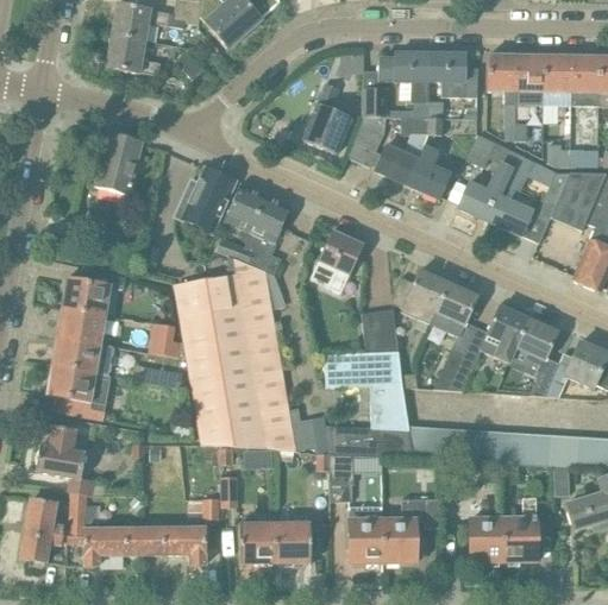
[(201,0),(200,8),(198,24),(200,24),(200,17),(205,20),(204,21),(227,48),(281,1),(280,0),(227,0),(225,2),(221,0),(201,0)]
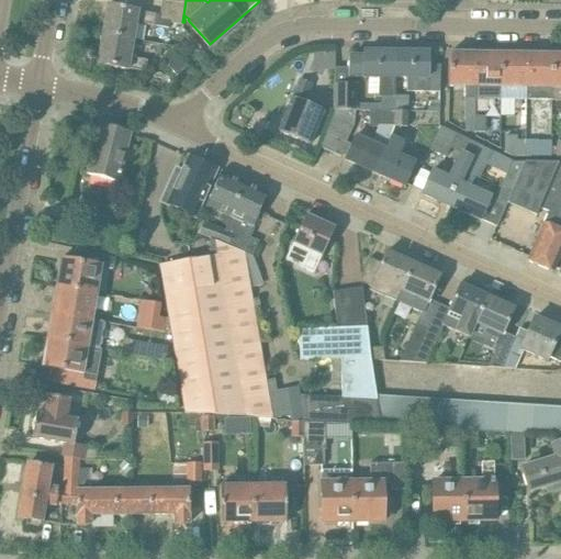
[(182,22),(184,8),(161,3),(160,12),(156,11),(108,3),(103,33),(133,38),(136,21),(154,24),(154,22),(169,25),(169,20),(182,22)]
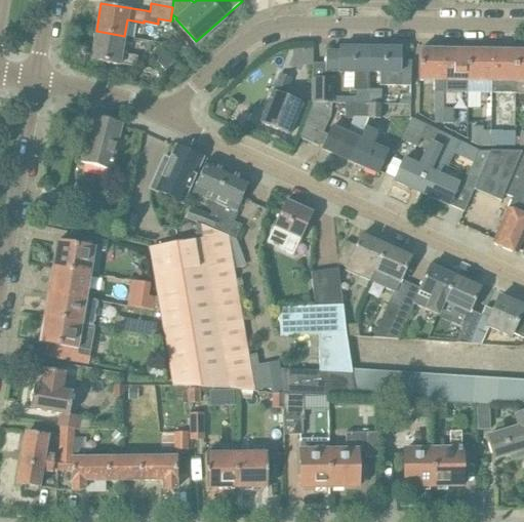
[(121,52),(124,36),(96,31),(91,57),(135,66),(137,54),(121,52)]
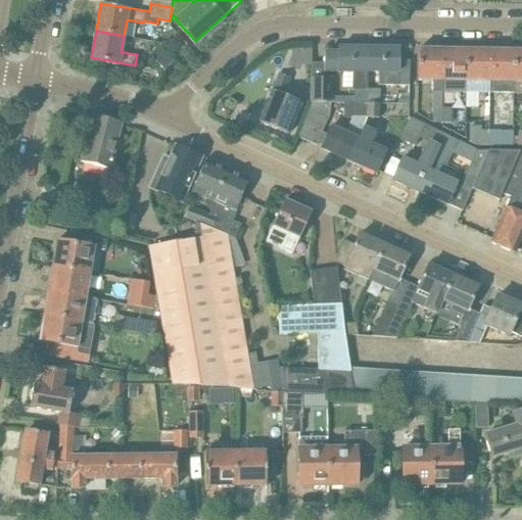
[(176,59),(163,45),(153,55),(165,68),(176,59)]
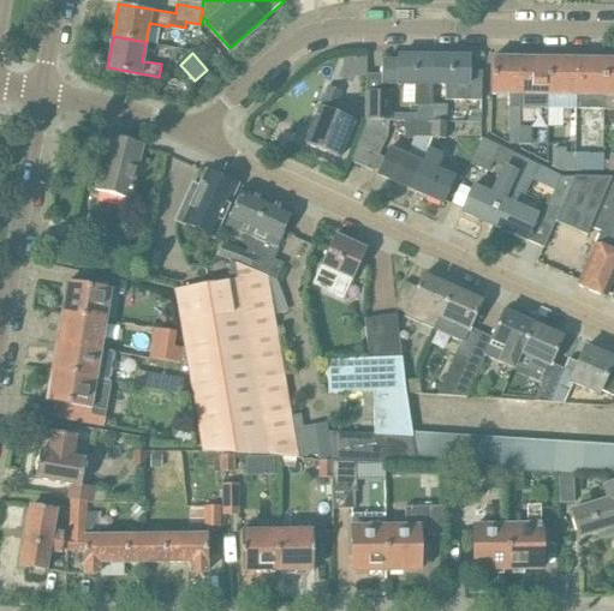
[(434,102),(434,82),(435,54),(398,54),(398,60),(382,59),(382,82),(398,81),(415,82),(415,103),(418,103),(418,111),(391,111),(392,89),(368,89),(367,111),(367,112),(367,118),(393,119),(405,119),(433,120),(434,102)]
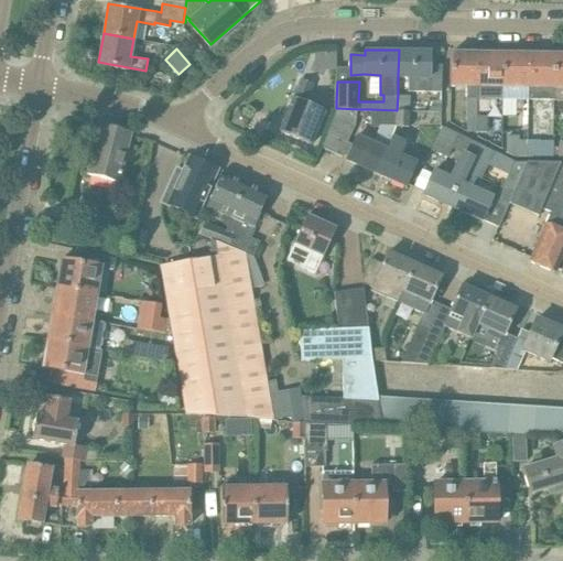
[(431,50),(399,50),(398,75),(409,75),(409,89),(442,89),(443,63),(431,63),(431,50)]
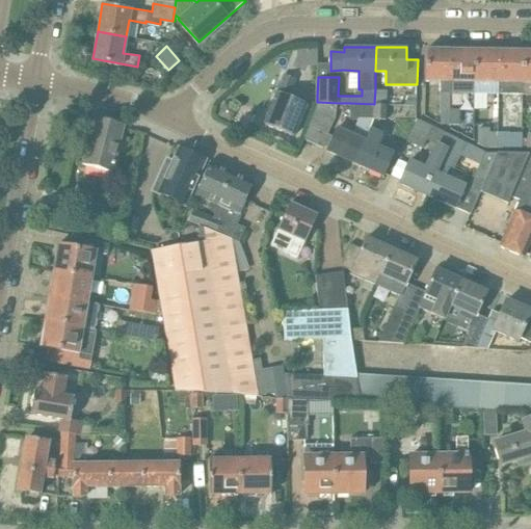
[(450,107),(450,90),(450,48),(426,47),(425,78),(440,79),(441,122),(449,122),(450,107)]
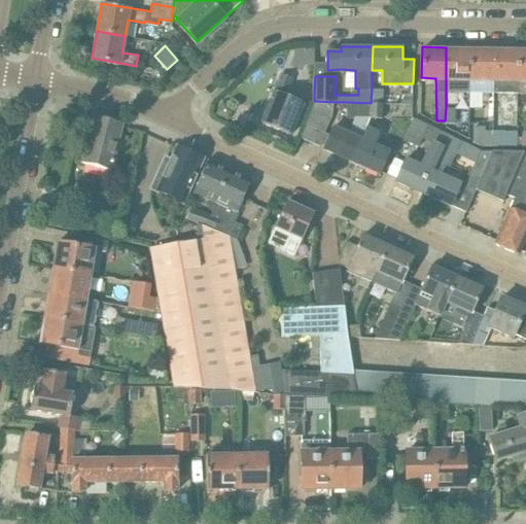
[(446,90),(469,90),(469,47),(446,47),(446,90)]
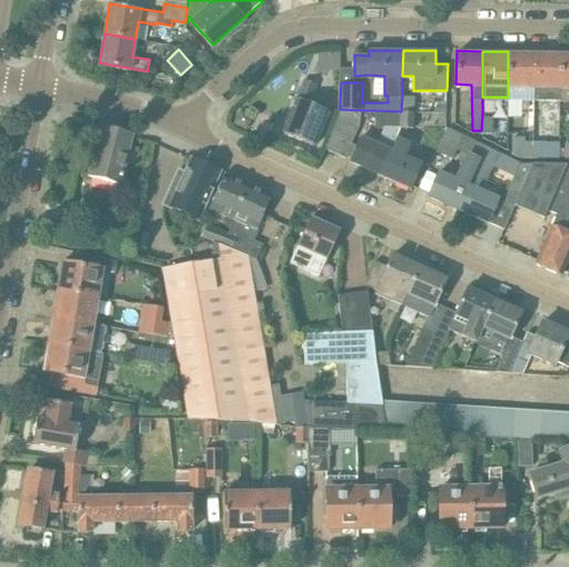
[(533,98),(533,51),(508,51),(508,97),(533,98)]
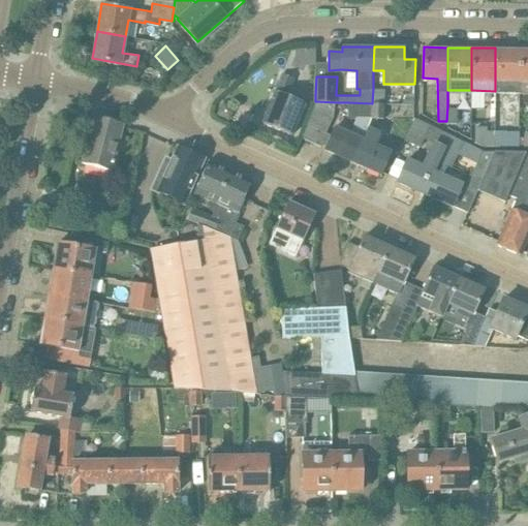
[(519,49),(495,48),(495,91),(519,91),(519,49)]
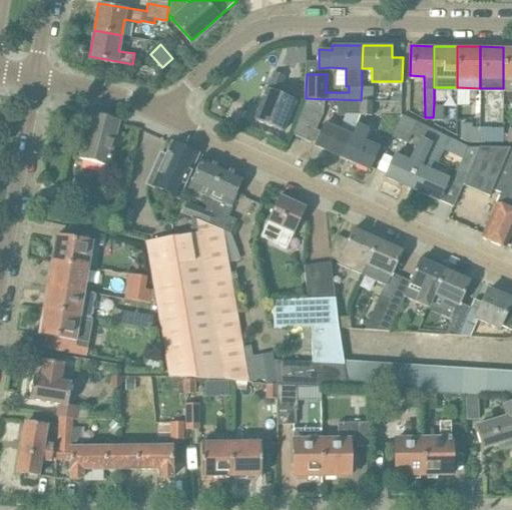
[(511,46),(503,47),(503,88),(503,89),(511,89),(511,46)]
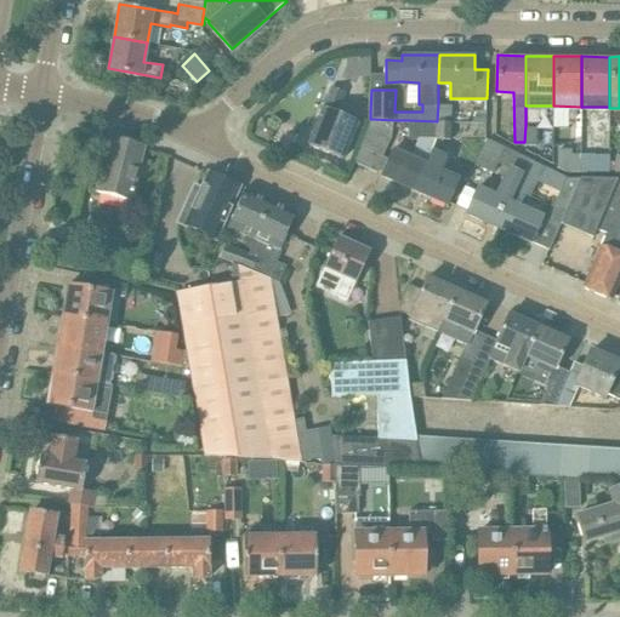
[(346,90),(333,84),(310,142),(343,156),(362,109),(341,101),(346,90)]
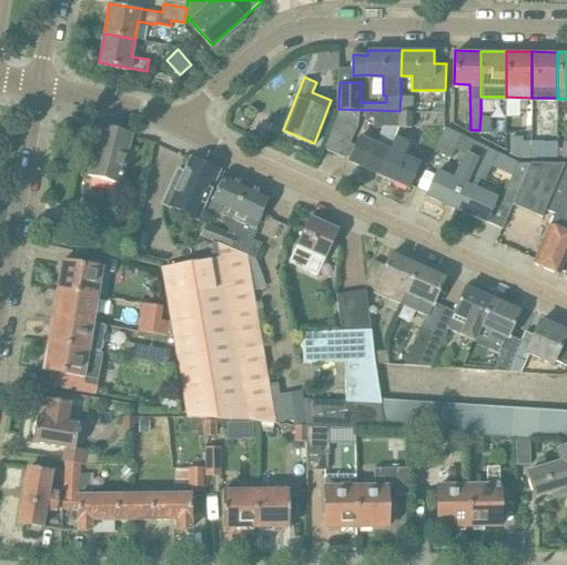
[(401,94),(400,111),(413,111),(413,110),(414,94),(401,94)]
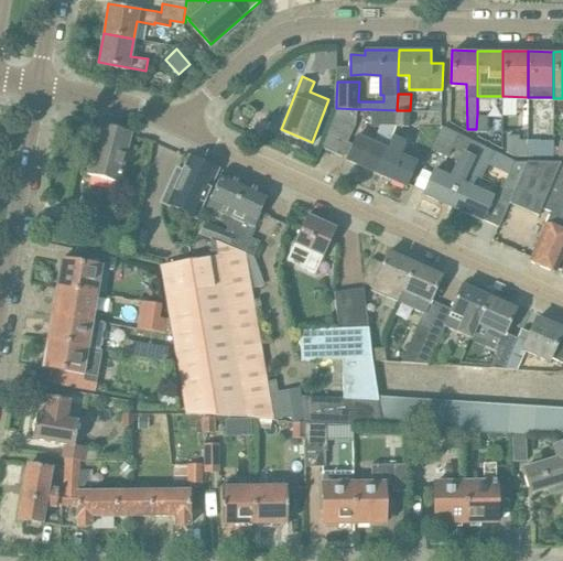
[(397,126),(397,110),(371,109),(371,125),(380,125),(372,144),(355,137),(346,158),(376,171),(393,133),(392,133),(397,126)]
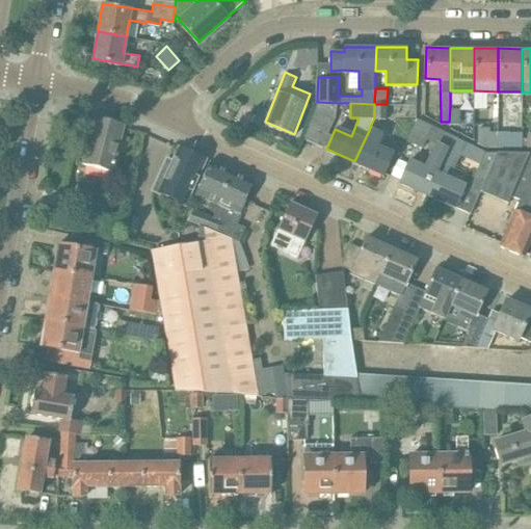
[(374,104),(374,118),(387,117),(387,104),(374,104)]
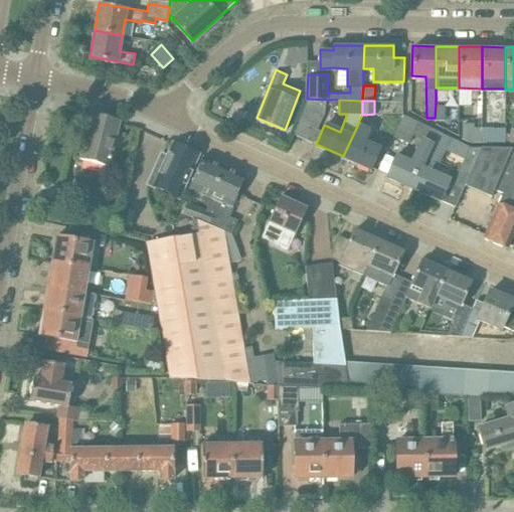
[(436,104),(435,118),(446,118),(446,104),(436,104)]
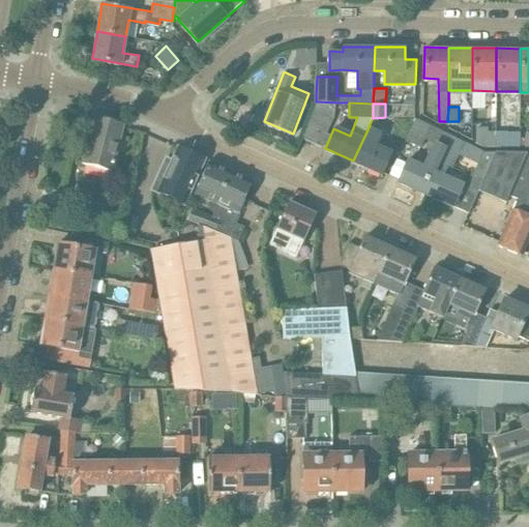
[(123,123),(94,115),(82,162),(112,169),(123,123)]
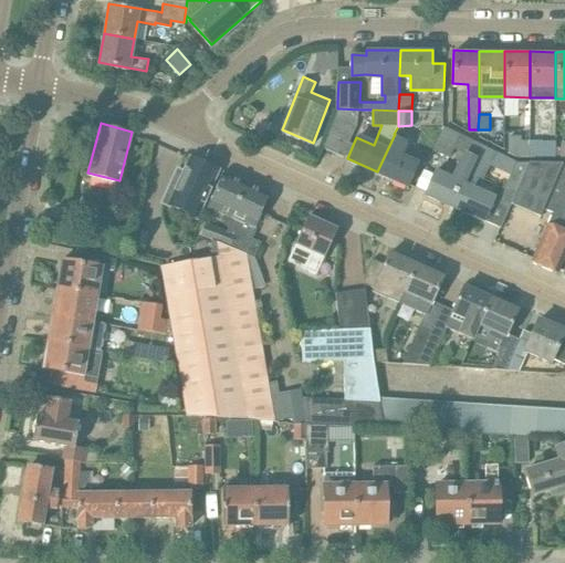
[(454,206),(484,144),(470,137),(445,125),(433,148),(449,155),(458,138),(468,143),(451,177),(435,169),(425,193),(454,206)]
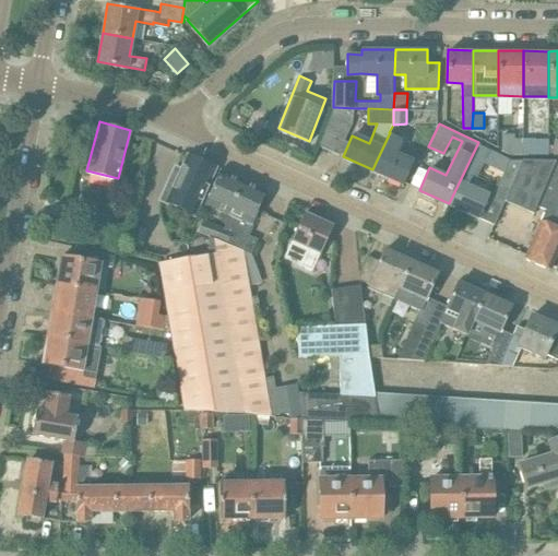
[(340,137),(324,129),(319,144),(333,151),(340,137)]
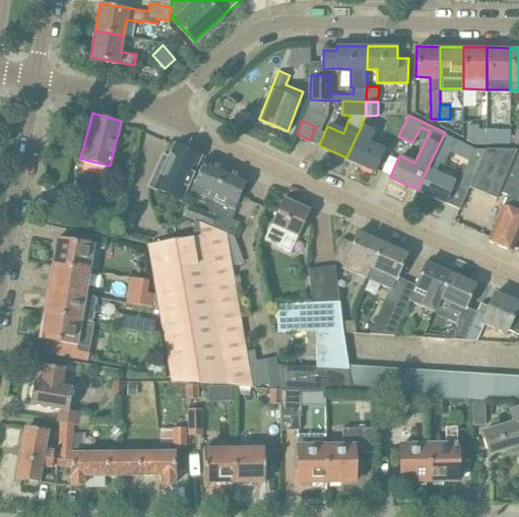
[(363,123),(346,157),(375,170),(383,151),(368,144),(375,129),(363,123)]
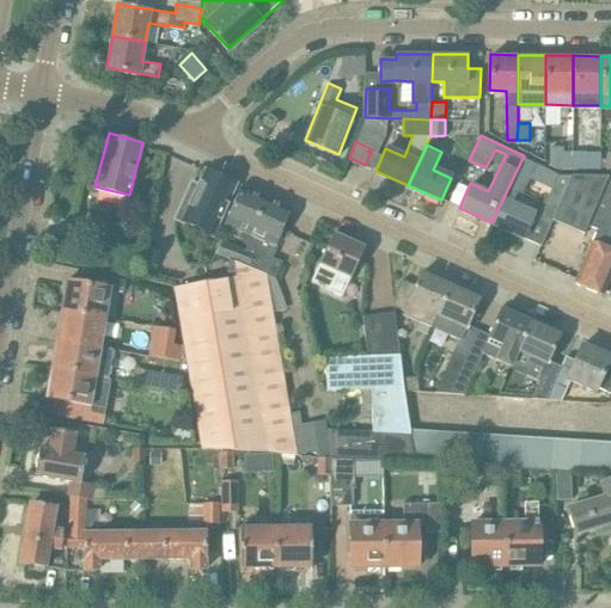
[(558,167),(573,167),(573,149),(564,149),(564,145),(550,145),(550,164),(558,167)]
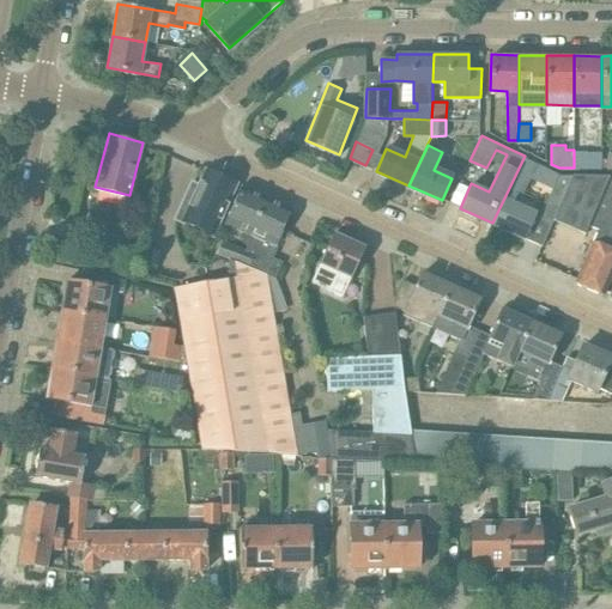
[(574,150),(574,168),(585,169),(585,150),(574,150)]
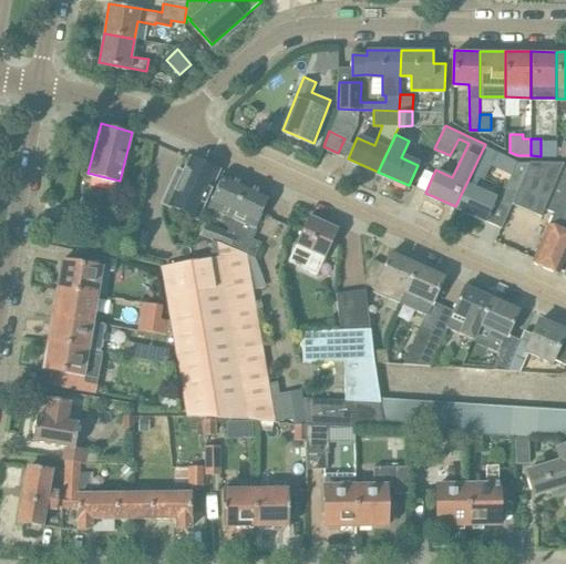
[(485,144),(455,206),(486,221),(496,197),(480,190),(498,151),(485,144)]
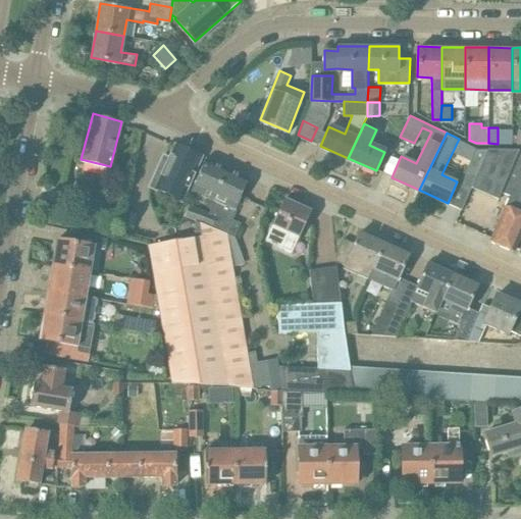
[(169,157),(164,154),(150,186),(181,200),(202,155),(175,143),(169,157)]
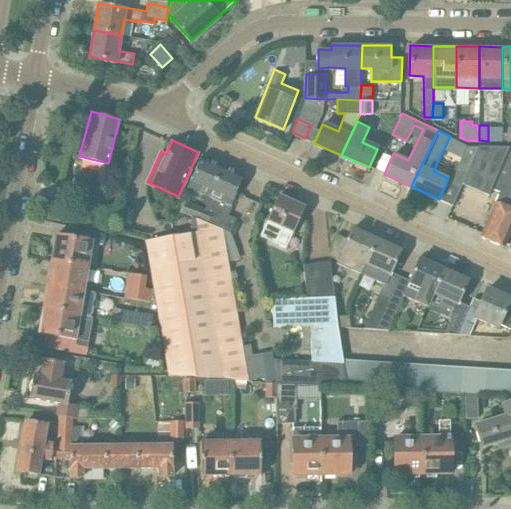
[(454,205),(463,182),(479,145),(467,145),(451,180),(448,178),(439,199),(454,205)]
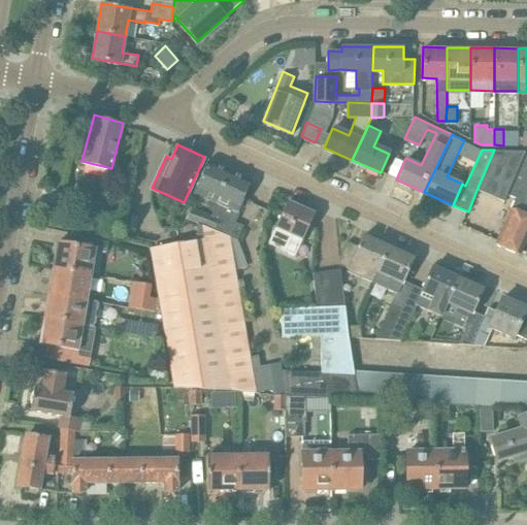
[(526,151),(517,151),(494,150),(478,188),(504,200),(507,193),(526,153),(526,151)]
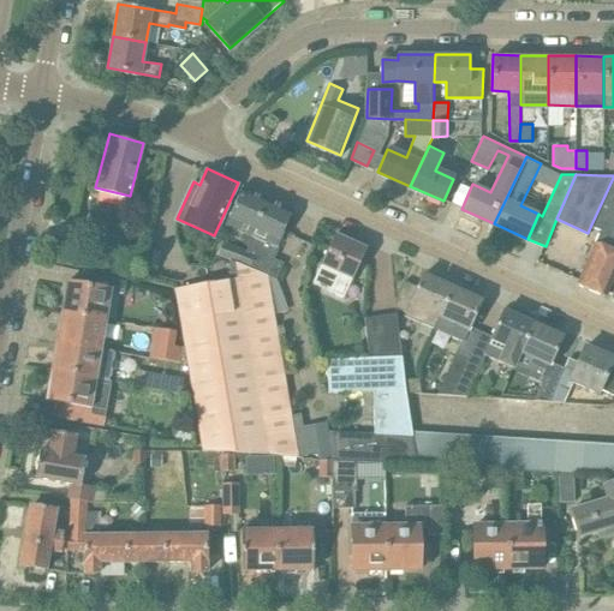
[(613,178),(591,225),(602,229),(578,282),(606,294),(613,276),(613,178)]
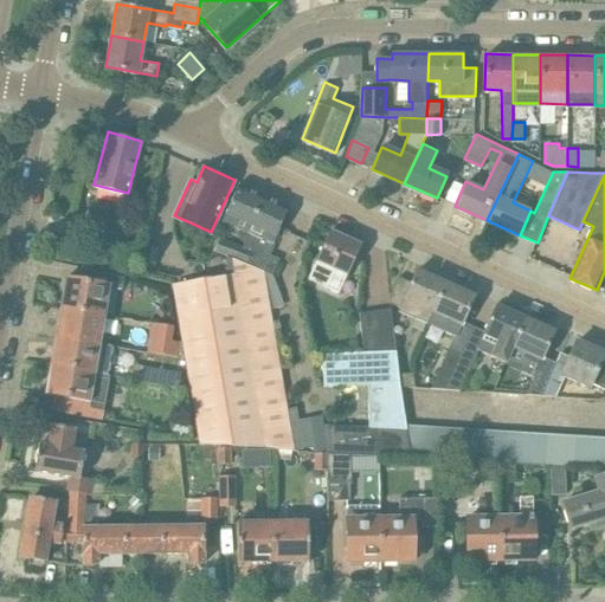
[(223,219),(249,231),(264,193),(239,182),(223,219)]
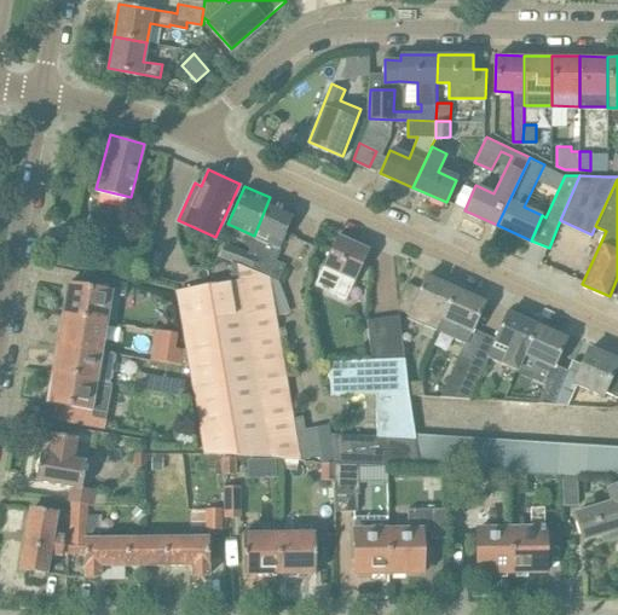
[(279,245),(295,209),(270,197),(254,236),(250,253),(255,255),(250,270),(279,280),(287,262),(276,259),(282,247),(279,245)]
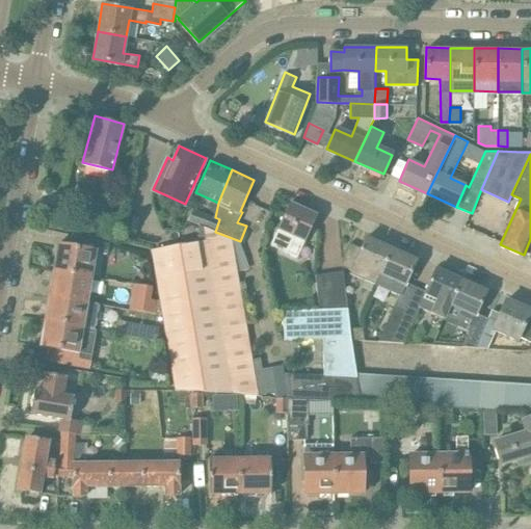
[(75,206),(102,210),(104,194),(78,189),(75,206)]
